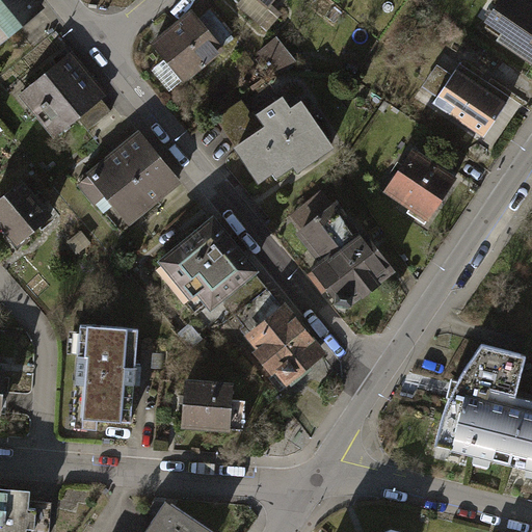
[(28,0),(0,0),(0,41),(37,10),(28,0)]
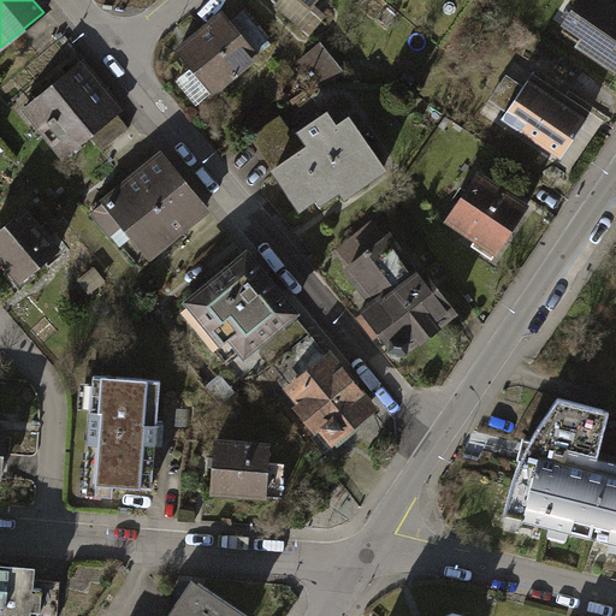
[(320,16),(306,3),(302,0),(289,0),(280,11),(306,33),(320,16)]
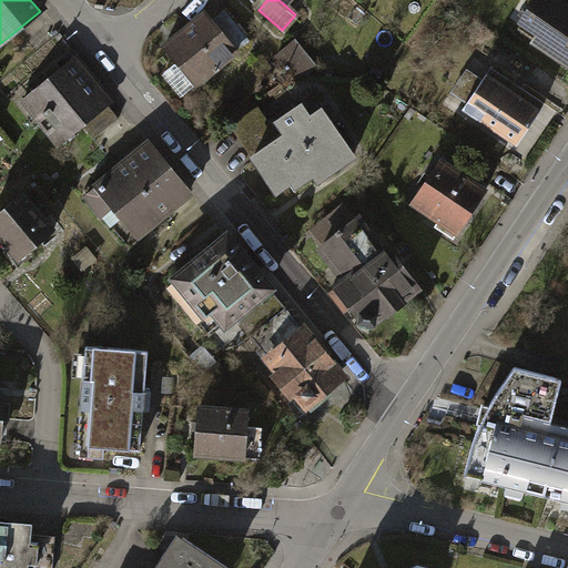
[(530,0),(520,17),(536,28),(529,37),(567,62),(567,8),(564,4),(561,7),(551,0),(530,0)]
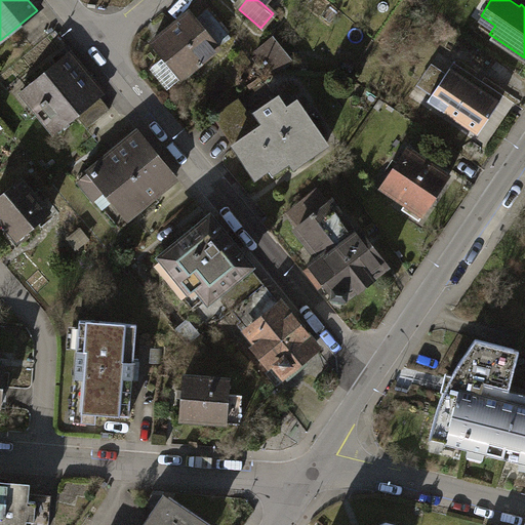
[(207,8),(195,17),(217,48),(230,38),(207,8)]
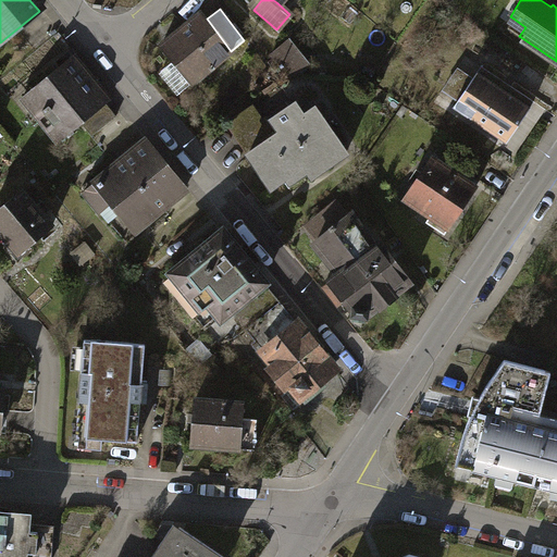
[(173,95),(231,51),(207,19),(202,13),(160,46),(172,62),(157,74),(173,95)]
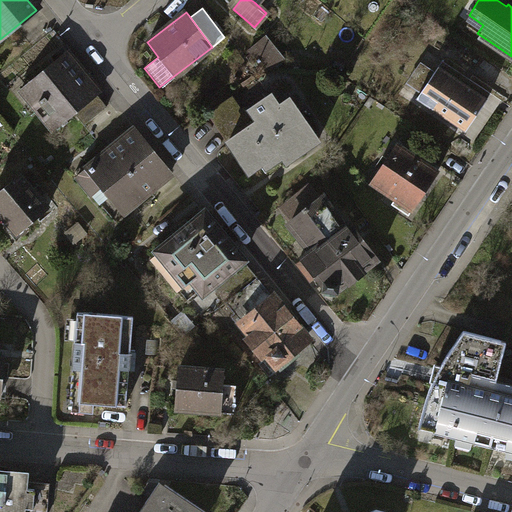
[(264,38),(249,49),(266,73),(281,62),(264,38)]
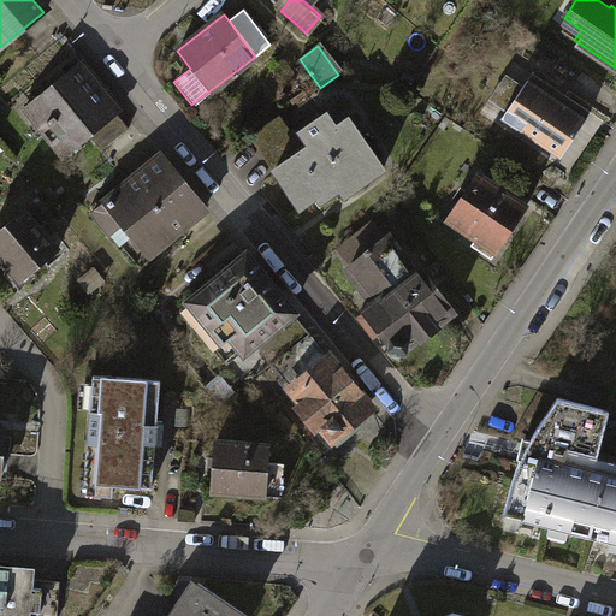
[(81,61),(25,107),(65,155),(89,135),(116,114),(120,110),(81,61)]
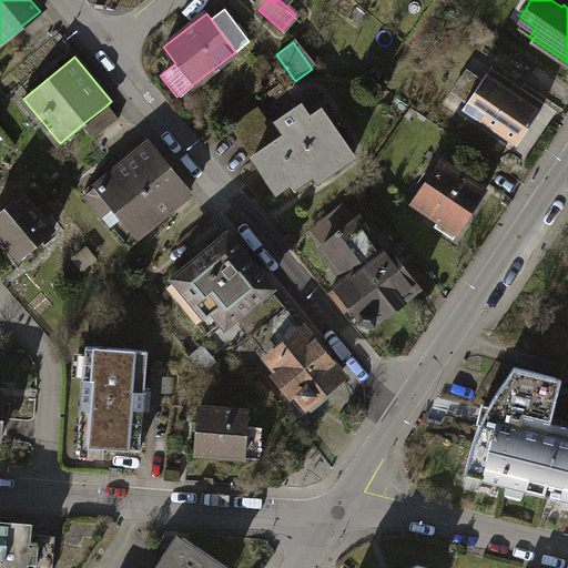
[(483,73),(458,109),(513,144),(536,109),(483,73)]
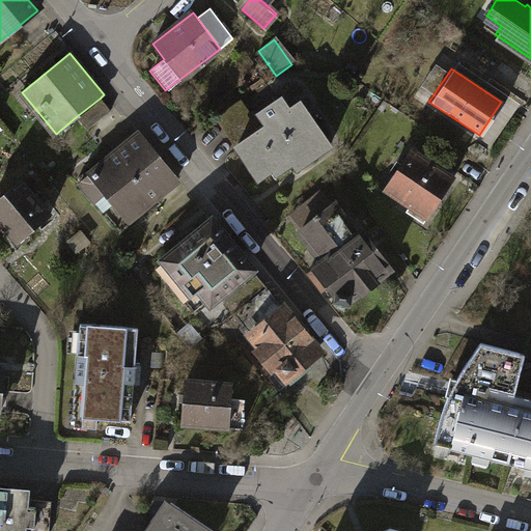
[(215,115),(235,146),(261,129),(253,117),(241,98),(215,115)]
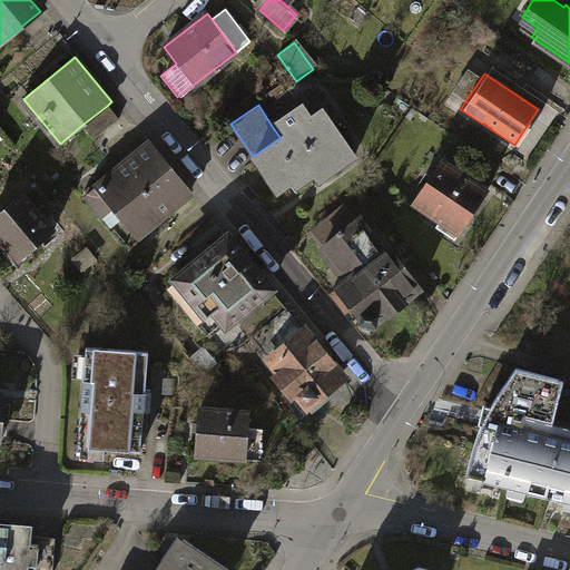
[(118,119),(107,106),(82,125),(92,138),(118,119)]
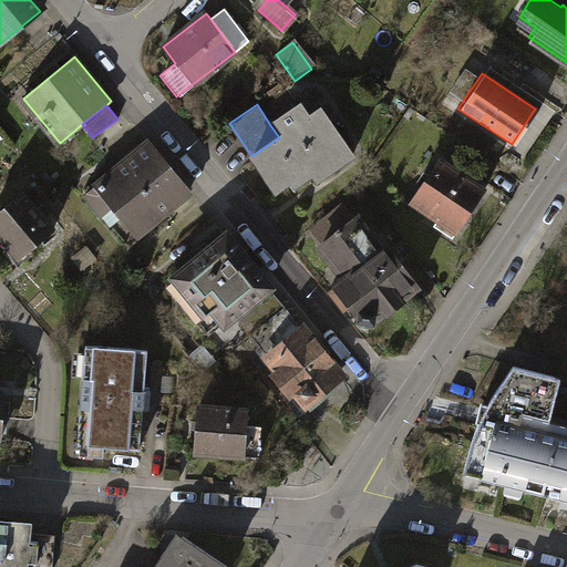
[(298,106),(270,125),(279,137),(251,156),(275,191),(289,182),(295,189),(315,176),(317,181),(353,156),(321,110),(307,120),(298,106)]
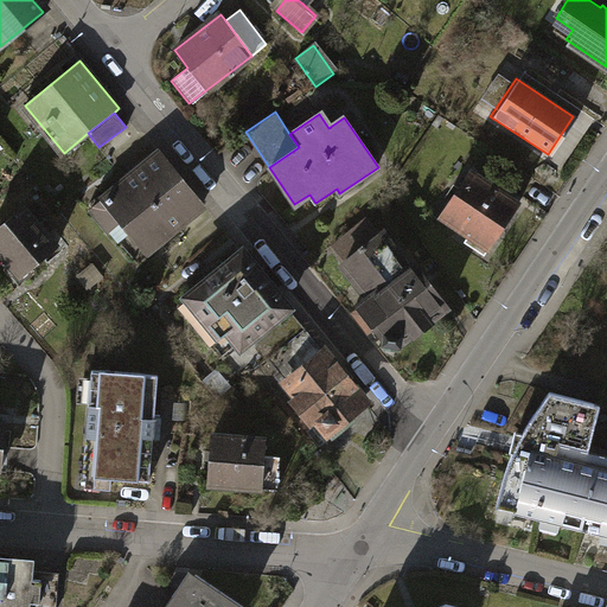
[(163,153),(90,208),(107,228),(126,213),(151,246),(203,205),(163,153)]
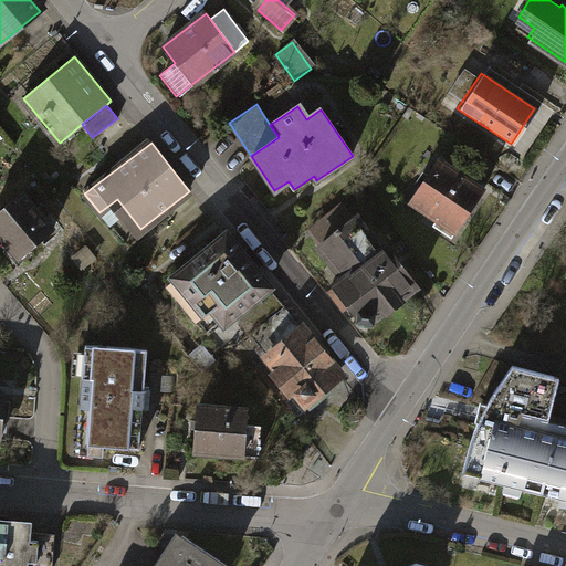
[(435,160),(407,201),(452,231),(479,190),(435,160)]
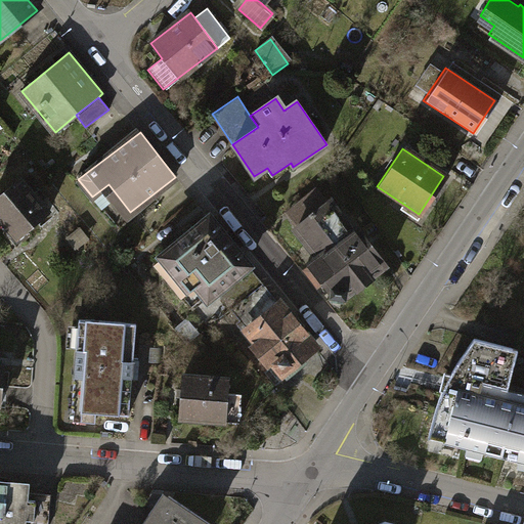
[(22,177),(0,194),(0,221),(15,239),(49,212),(22,177)]
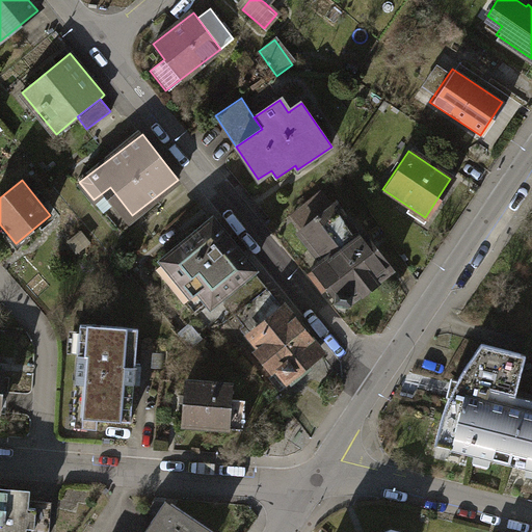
[(302,229),(320,255),(339,241),(343,247),(355,238),(331,205),(302,229)]
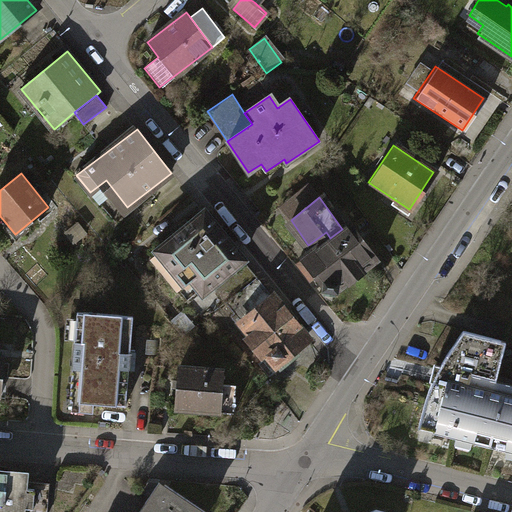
[(205,207),(152,252),(189,296),(195,290),(203,300),(215,291),(246,265),(250,261),(205,207)]
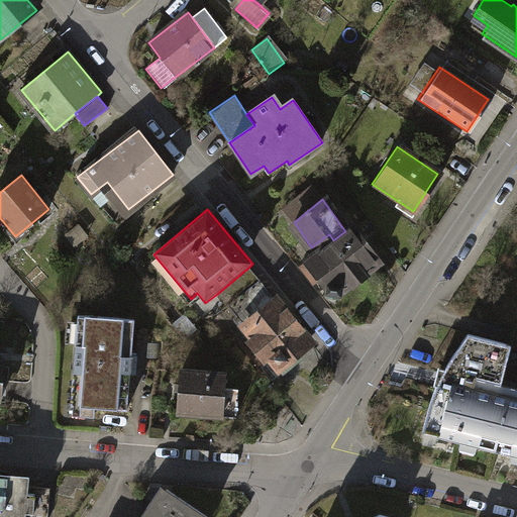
[(350,228),(345,231),(333,240),(329,234),(311,247),(314,252),(300,264),(314,283),(320,278),(326,287),(327,293),(339,294),(378,267),(350,228)]
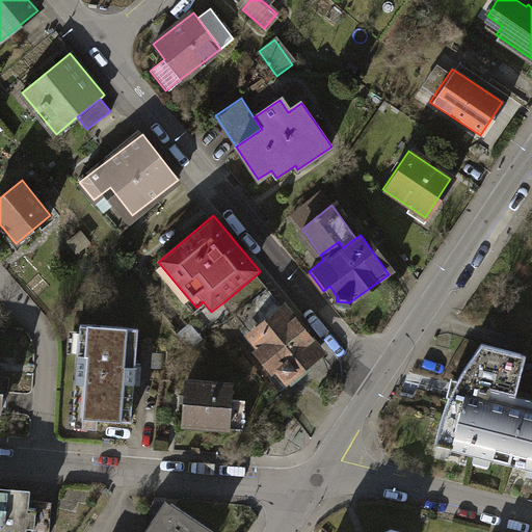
[(223,302),(235,315),(267,288),(256,275),(223,302)]
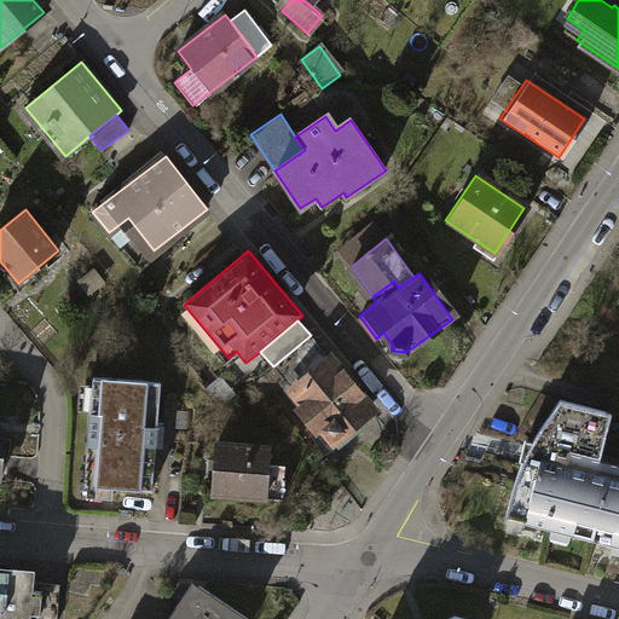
[(331,360),(311,335),(273,366),(293,392),(331,360)]
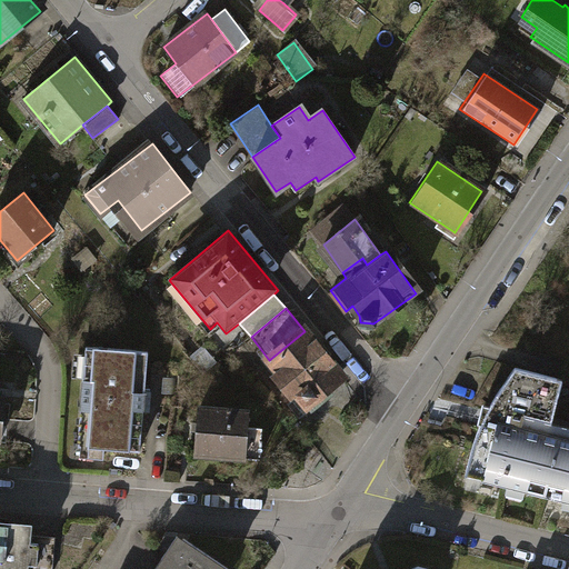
[(340,376),(305,331),(269,360),(310,410),(325,398),(319,392),(340,376)]
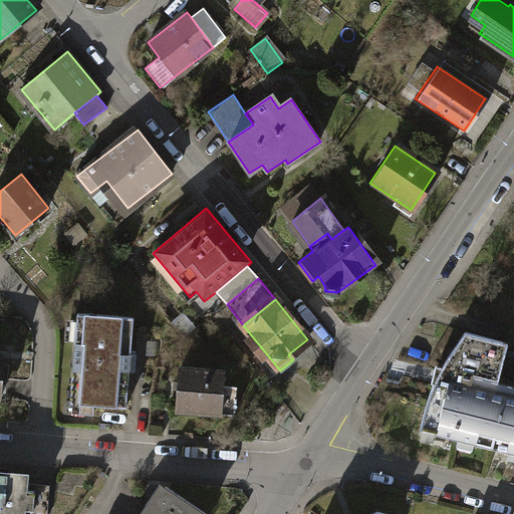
[(133,318),(77,313),(69,403),(126,407),(133,318)]
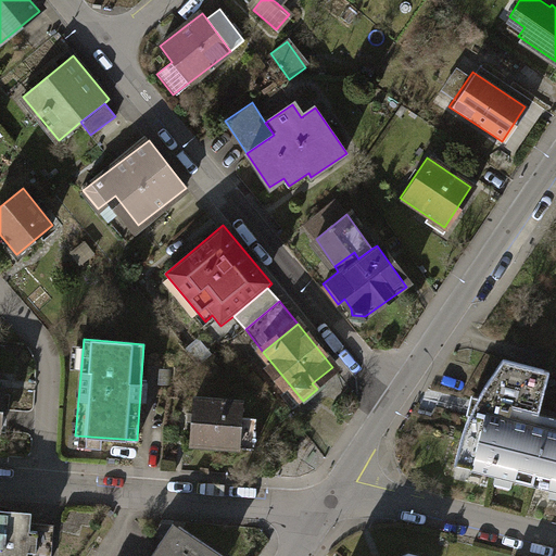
[(475,397),(468,396),(454,455),(469,459),(468,468),(555,490),(555,438),(503,425),(507,406),(534,413),(545,370),(498,359),(480,388),(475,397)]
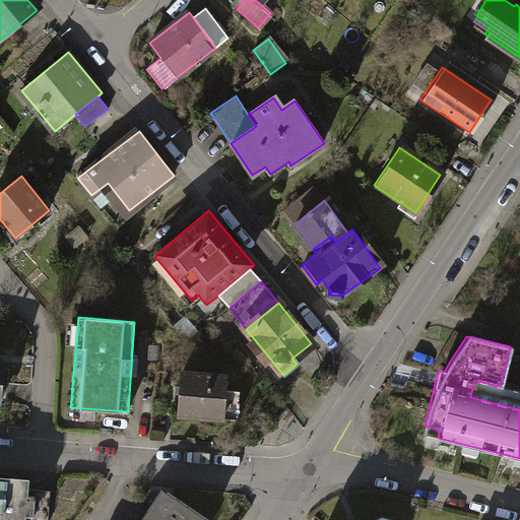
[(181,373),(178,414),(236,417),(238,390),(226,389),(226,376),(181,373)]
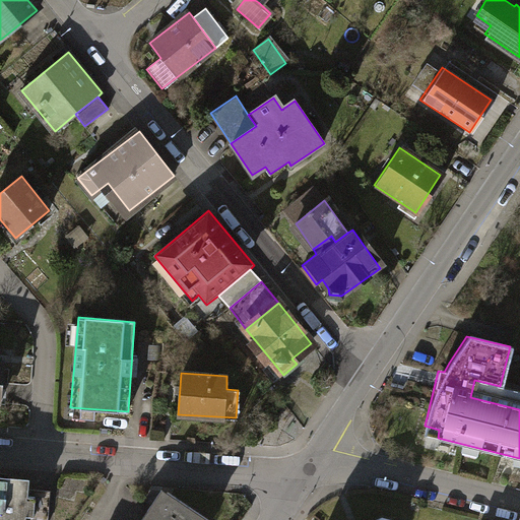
[(0,519),(22,519),(23,514),(34,514),(35,496),(24,495),(24,490),(25,478),(0,476),(0,519)]
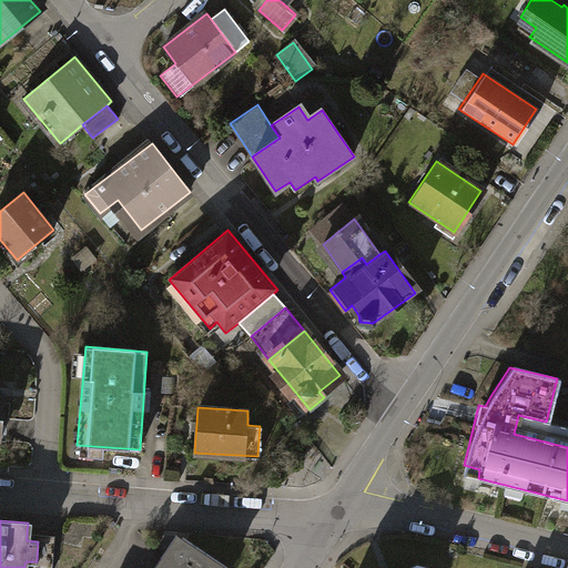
[(51,567),(54,537),(27,535),(27,540),(38,541),(37,561),(26,561),(24,567),(51,567)]
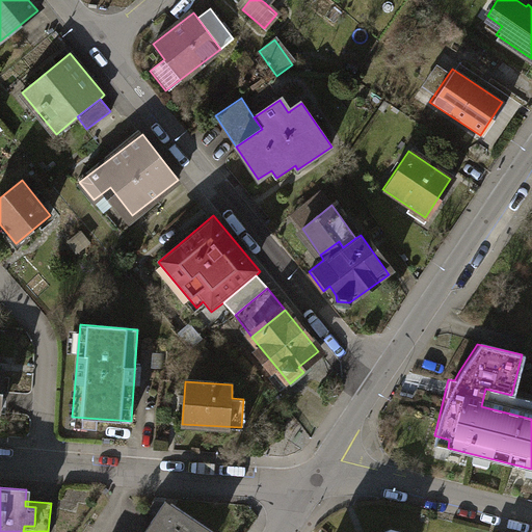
[(144,531),(210,531),(212,530),(166,501),(144,531)]
